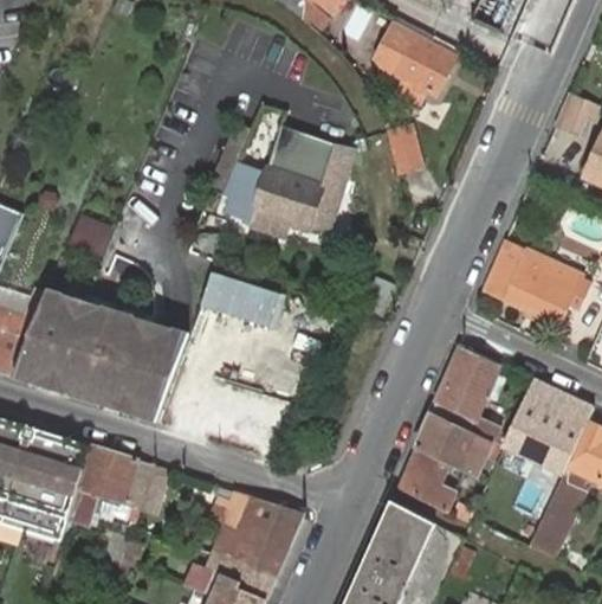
[(302,0),(299,15),(317,30),(343,0),(302,0)]
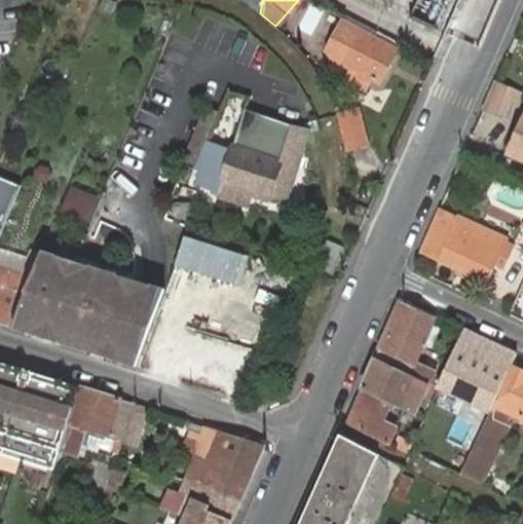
[(433,19),(442,0),(411,0),(409,5),(433,19)]
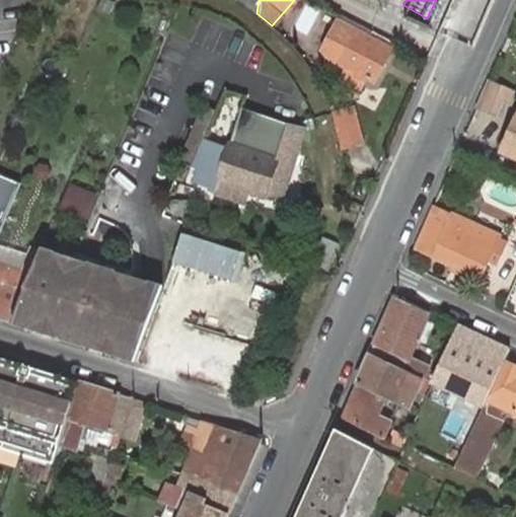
[(335,19),(317,52),(370,79),(387,47),(335,19)]
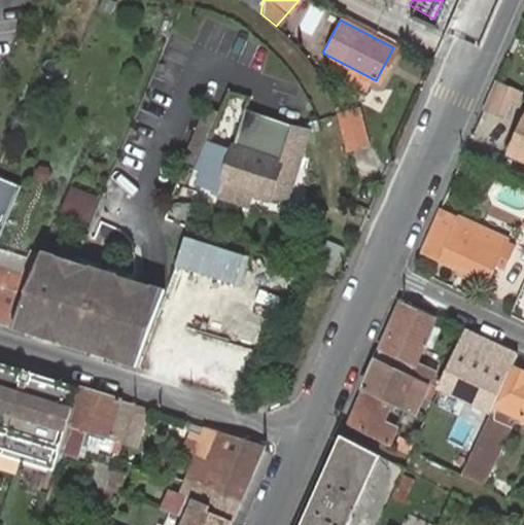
[(491,79),(479,109),(510,123),(523,93),(491,79)]
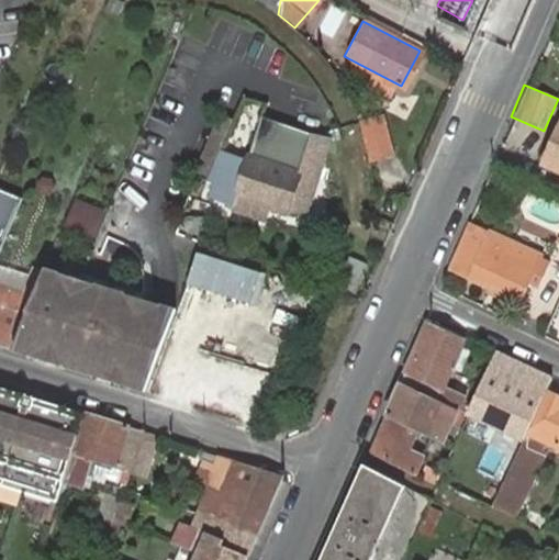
[(217,148),(230,123),(228,123),(231,119),(217,112),(189,175),(203,181),(213,158),(217,148)]
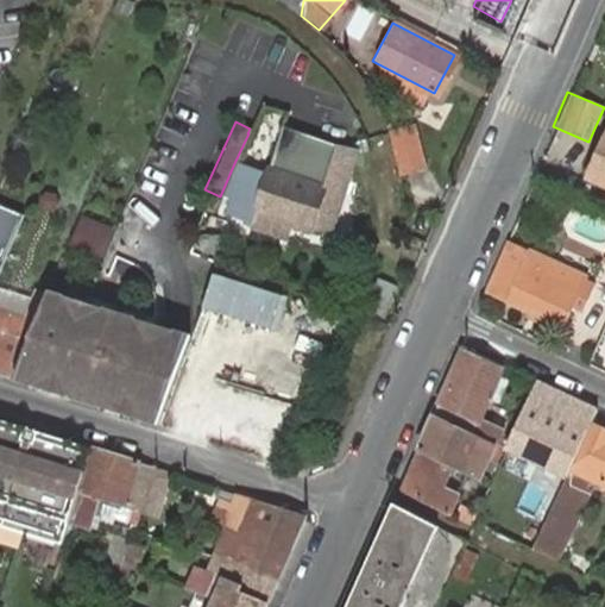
[(347,189),(357,150),(334,144),(283,124),(271,164),(269,171),(235,161),(231,171),(220,196),(228,200),(222,216),(279,237),(281,236),(284,225),(298,230),(334,229),(347,189)]
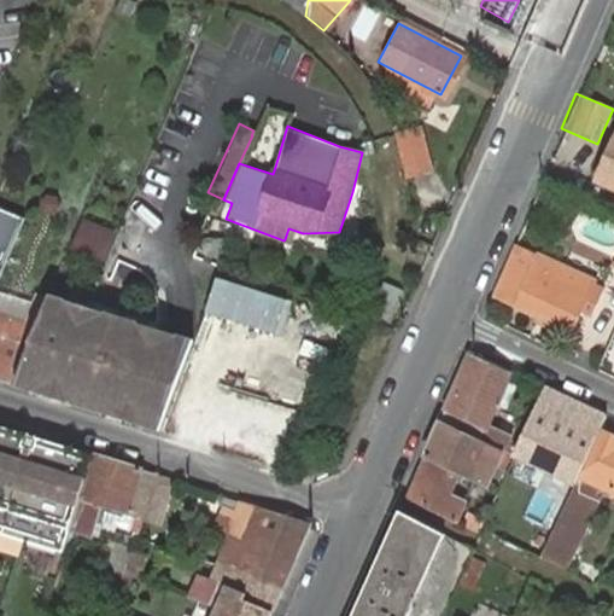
[(399,156),(404,175),(427,169),(416,128),(392,134),(399,156)]
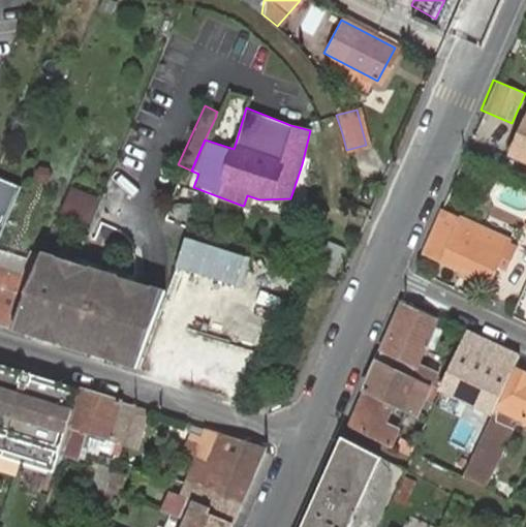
[(525,115),(511,154),(525,160),(525,115)]
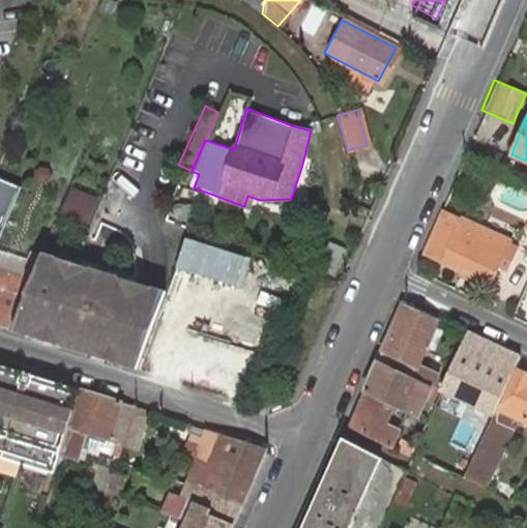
[(0,228),(19,185),(0,177),(0,228)]
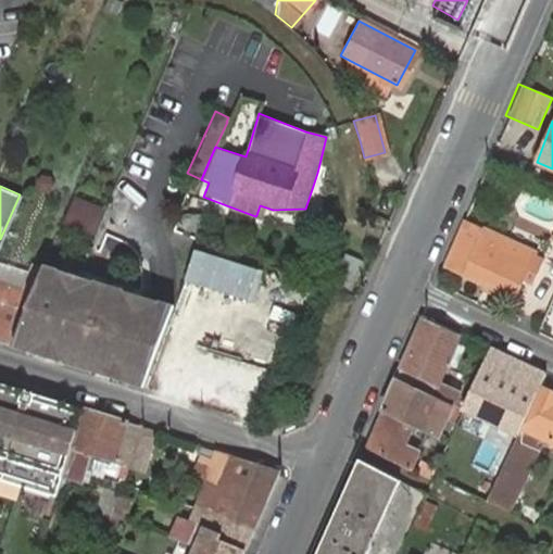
[(204,204),(187,197),(183,209),(179,209),(177,213),(197,215),(200,222),(204,204)]
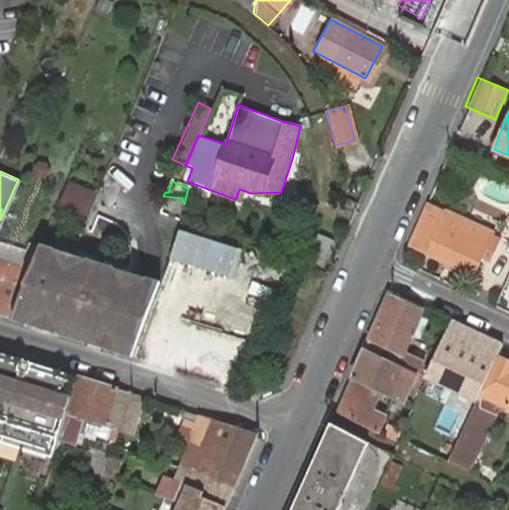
[(70,183),(60,204),(84,215),(93,193),(70,183)]
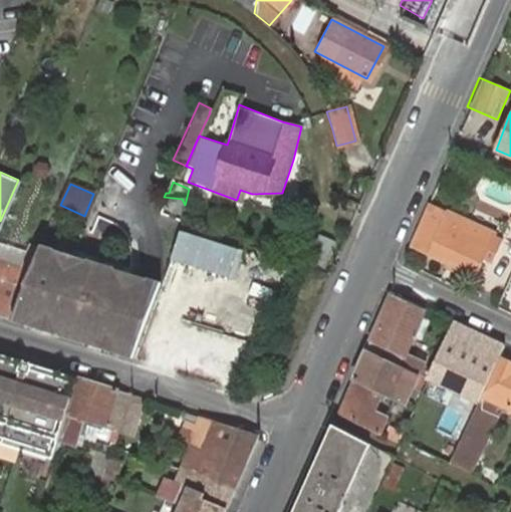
[(428,205),(411,244),(475,273),(491,234),(428,205)]
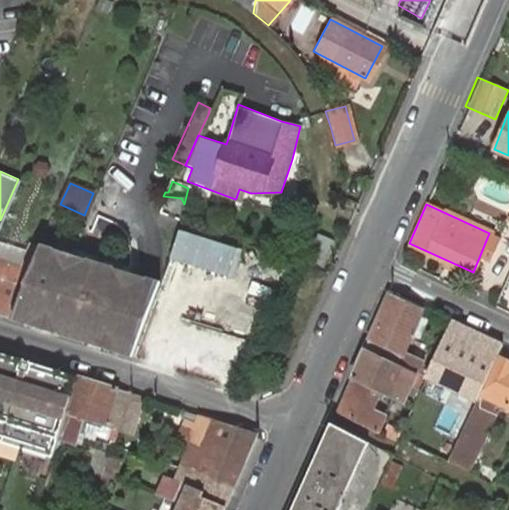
[(144,276),(41,244),(7,317),(119,352),(129,355),(157,281),(144,276)]
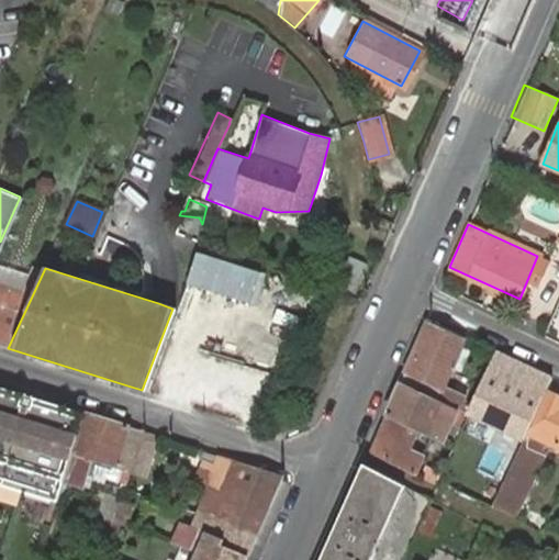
[(24,310),(0,302),(0,346),(8,348),(24,310)]
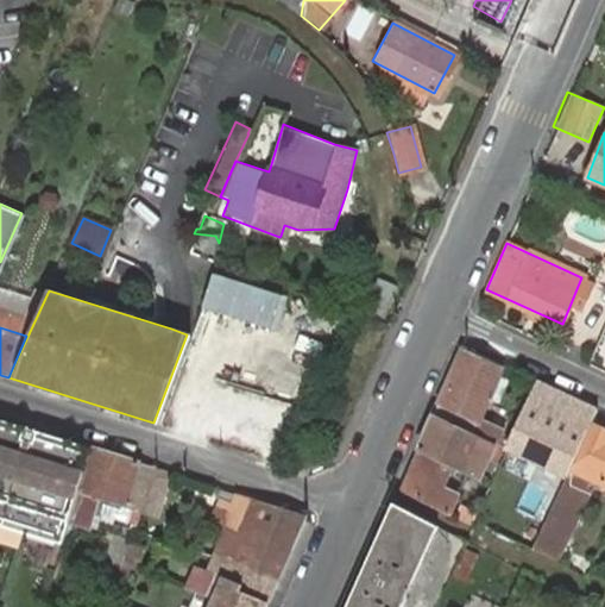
[(461,345),(430,415),(487,443),(493,445),(503,426),(478,415),(502,364),(461,345)]
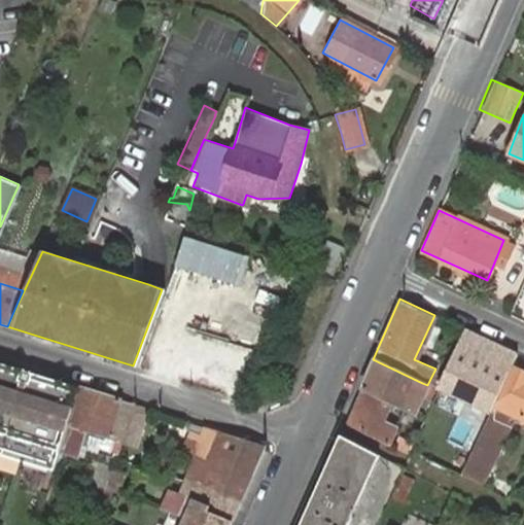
[(463,328),(437,385),(490,409),(508,372),(511,365),(516,353),(463,328)]
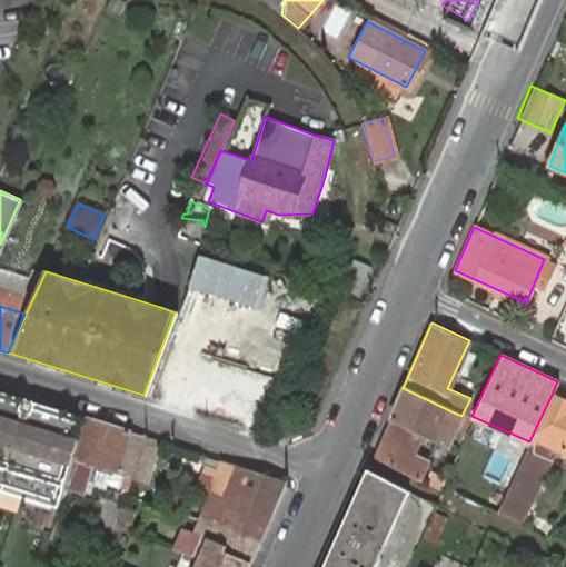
[(403,388),(390,417),(420,430),(443,441),(456,414),(403,388)]
